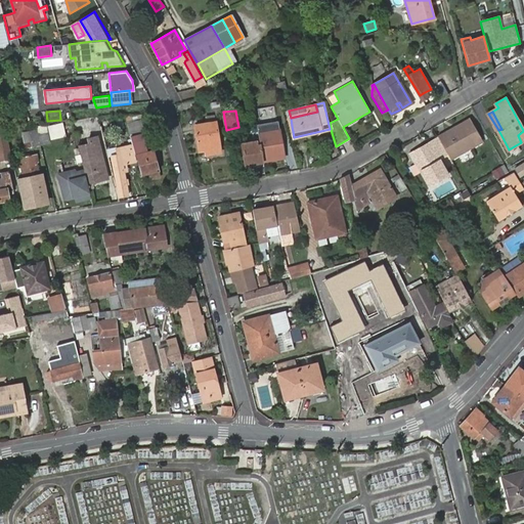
[(137,114),(125,115),(141,172),(147,170),(148,173),(158,170),(153,150),(147,153),(137,114)]
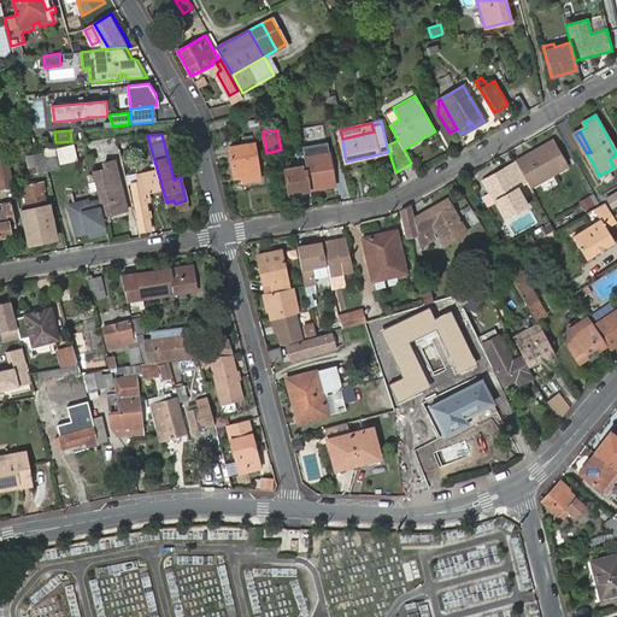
[(115,140),(106,141),(109,157),(117,156),(115,140)]
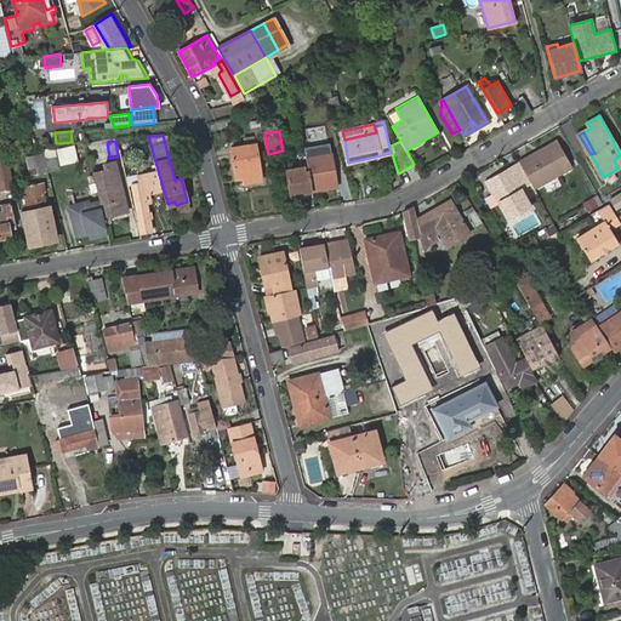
[(529,161),(522,164),(531,184),(534,188),(571,167),(556,141),(527,157),(529,161)]
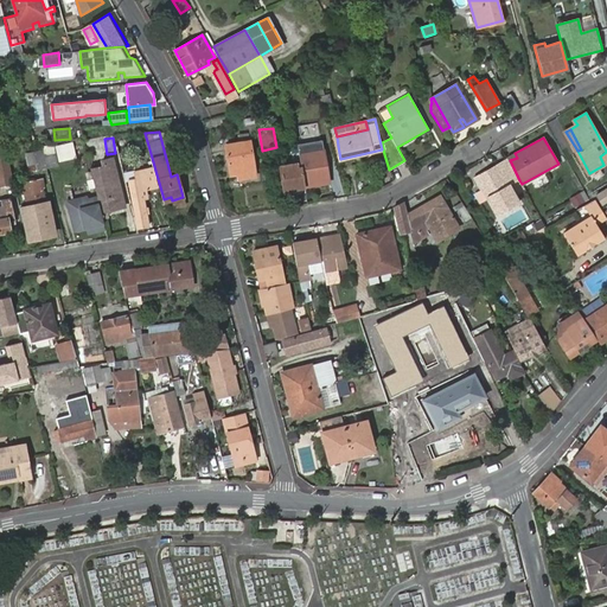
[(56,142),(57,159),(76,158),(75,141),(56,142)]
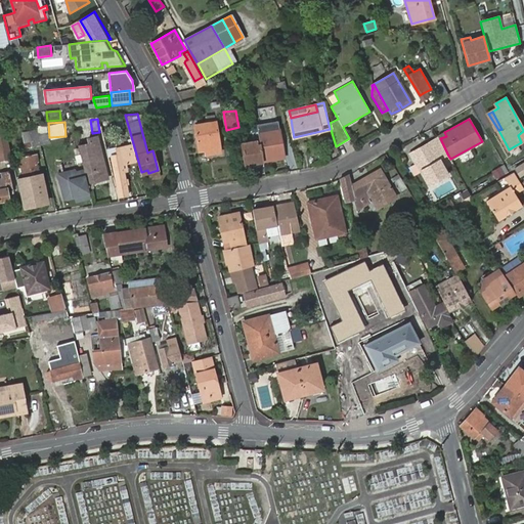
[(210,149),(211,155),(221,153),(217,122),(195,126),(199,151),(205,150),(210,149)]
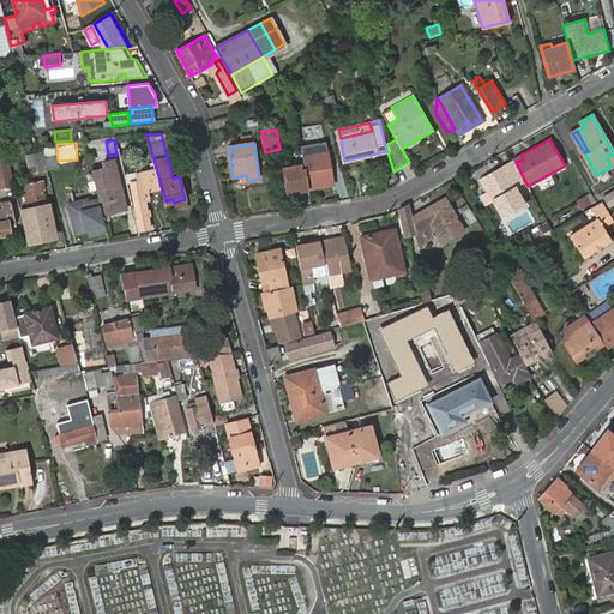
[(53,146),(43,149),(44,151),(48,170),(58,168),(53,146)]
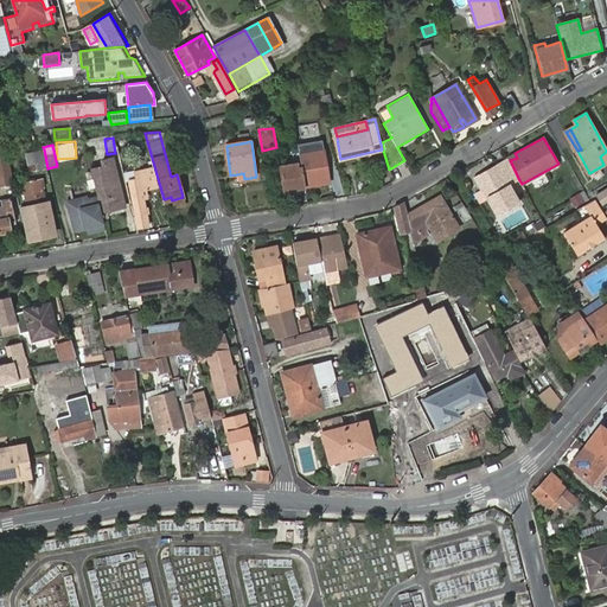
[(48,168),(44,149),(25,154),(29,172),(48,168)]
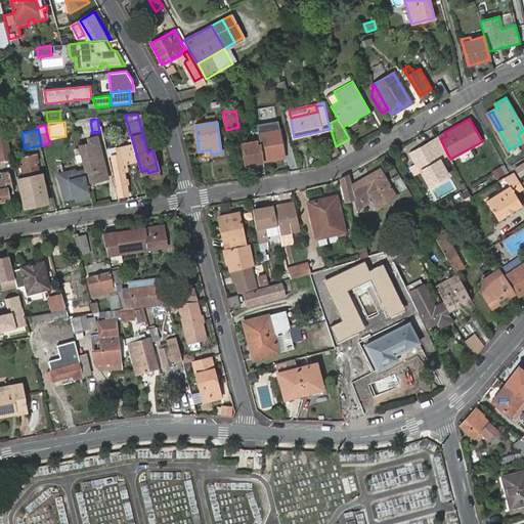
[(259,131),(261,144),(263,159),(274,157),(274,159),(284,158),(279,129),(259,131)]
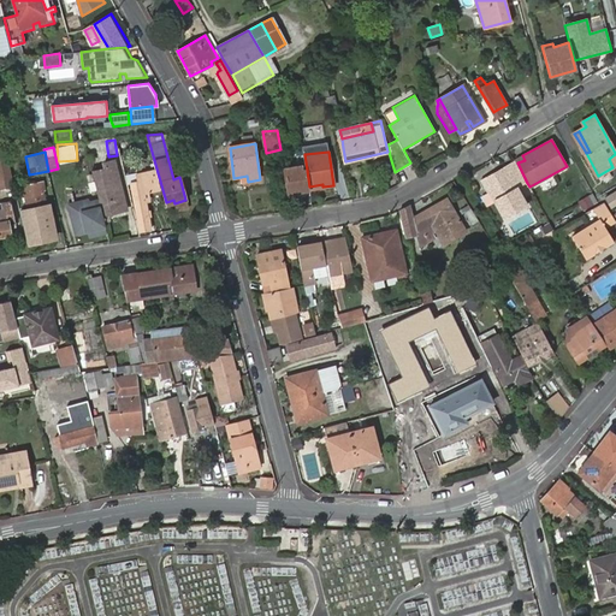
[(0,153),(0,188),(11,185),(1,153),(0,153)]
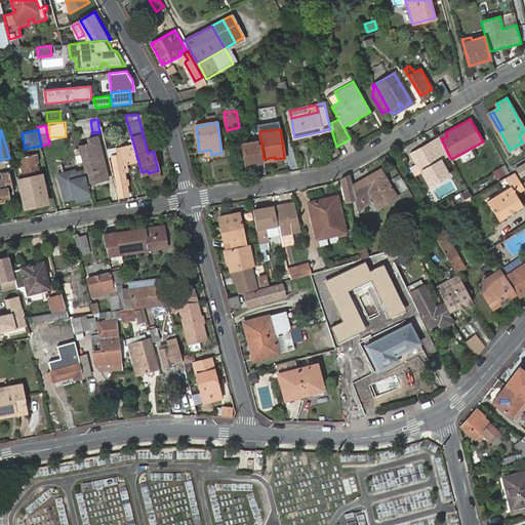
[(441,138),(439,136),(421,147),(423,149),(441,138)]
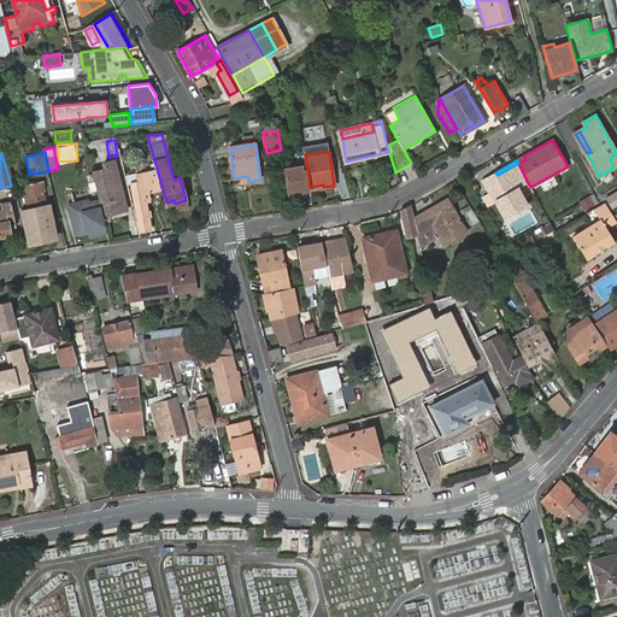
[(105,169),(92,172),(99,200),(103,215),(125,210),(116,166),(113,168),(111,162),(104,164),(105,169)]
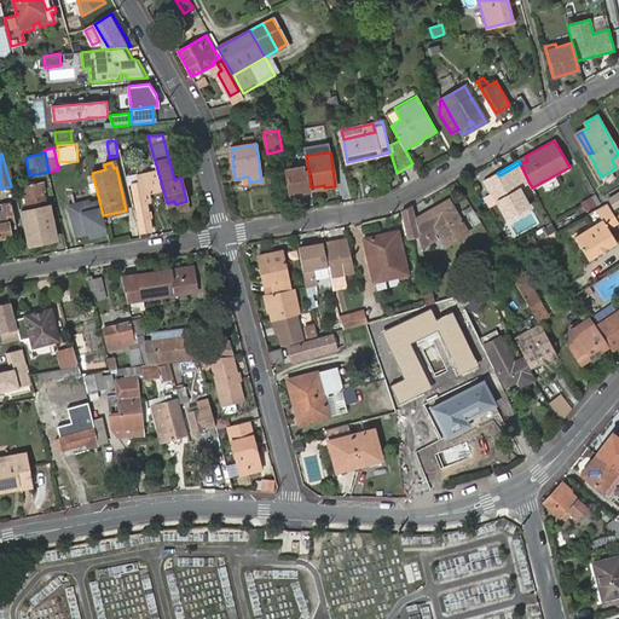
[(492,192),(504,215),(513,194),(524,210),(528,207),(519,189),(530,184),(520,163),(499,175),(497,173),(484,180),(491,192),(492,192)]
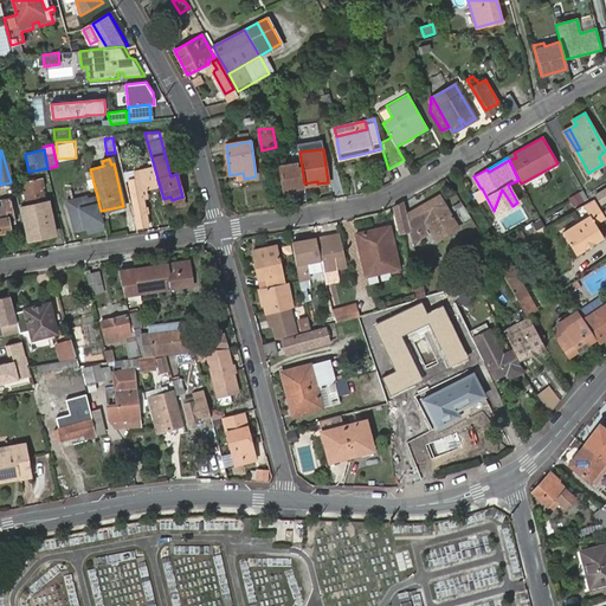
[(284,189),(305,186),(304,184),(302,167),(297,168),(296,163),(279,166),(284,189)]
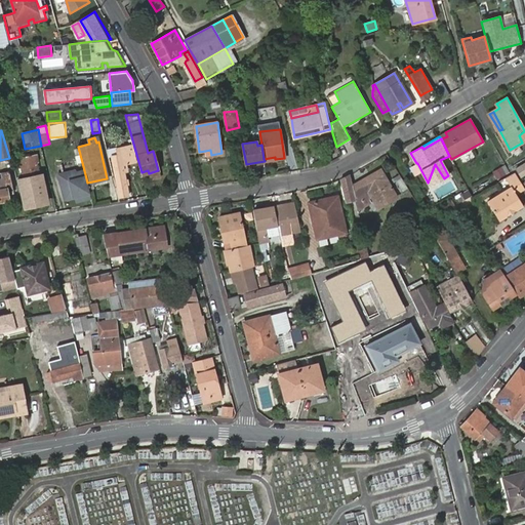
[(136,162),(132,147),(116,150),(118,156),(113,157),(112,159),(119,197),(128,196),(124,169),(126,169),(126,164),(136,162)]
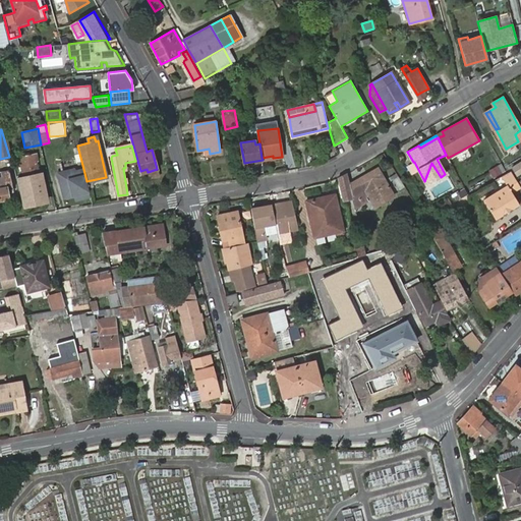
[(31,170),(37,169),(34,155),(18,157),(21,175),(32,173),(31,170)]
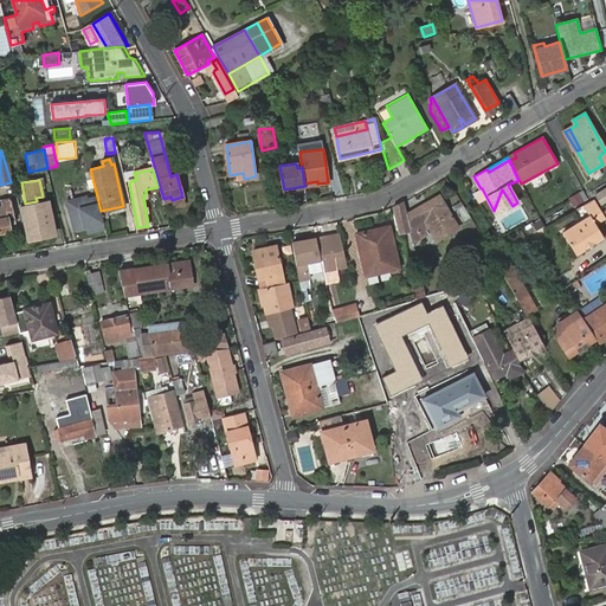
[(588,188),(598,205),(605,199),(605,188),(603,191),(599,182),(588,188)]
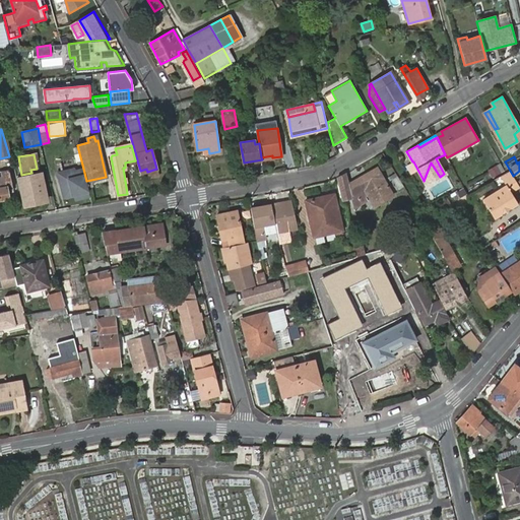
[(431,163),(424,181),(427,185),(440,177),(431,163)]
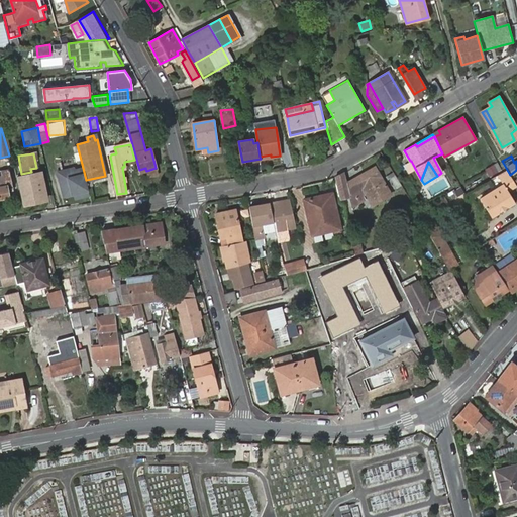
[(498,162),(486,168),(490,177),(502,171),(498,162)]
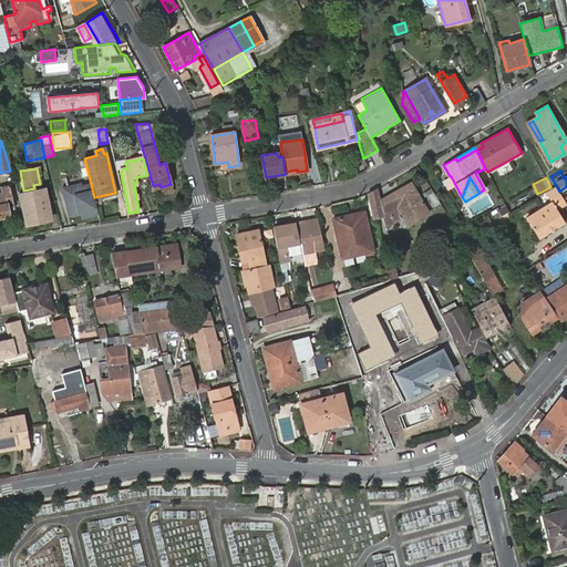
[(383,215),(382,216),(385,225),(392,222),(390,216),(401,212),(406,224),(429,214),(411,183),(380,199),(383,215)]
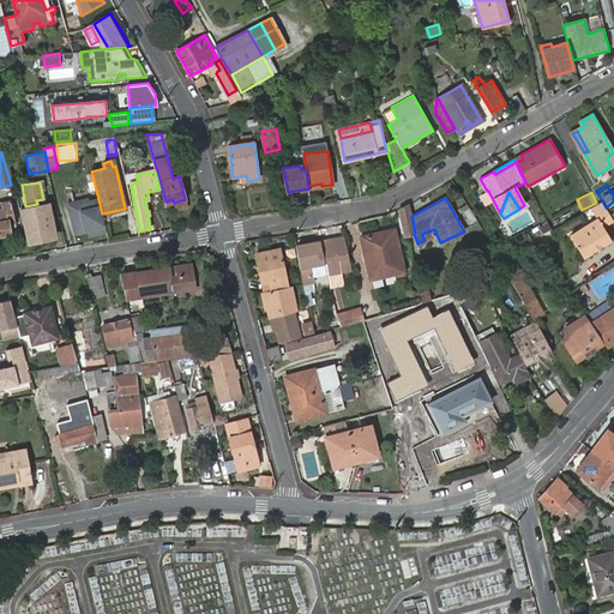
[(88,199),(68,203),(76,232),(89,229),(94,228),(95,234),(106,230),(102,214),(98,199),(88,202),(88,199)]
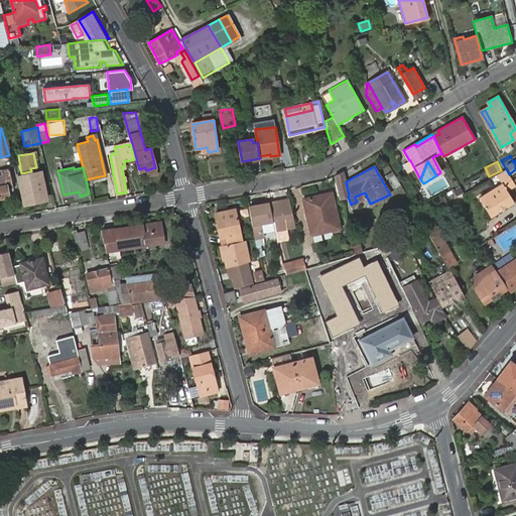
[(0,198),(8,197),(6,188),(12,188),(8,169),(0,170),(1,176),(0,175),(0,198)]
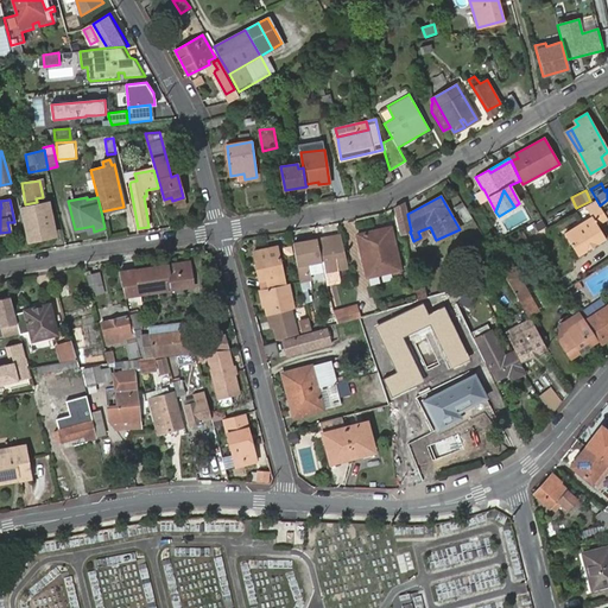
[(607,219),(595,201),(590,203),(586,207),(591,216),(565,232),(578,255),(606,239),(597,225),(607,219)]
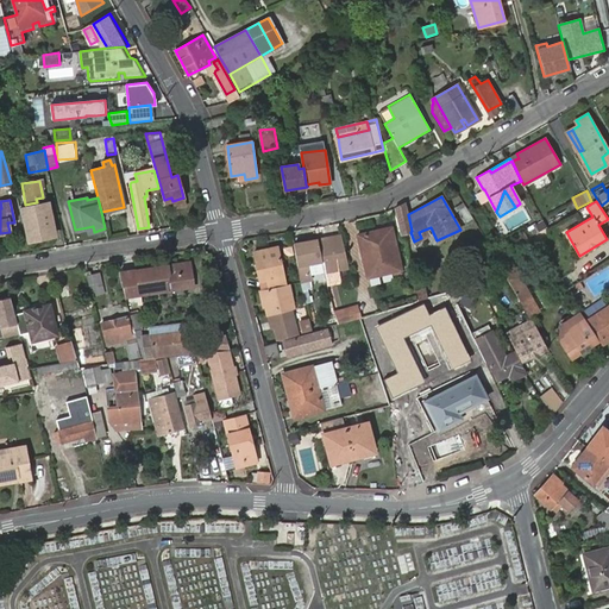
[(406,202),(395,209),(401,234),(410,232),(412,231),(408,214),(406,202)]
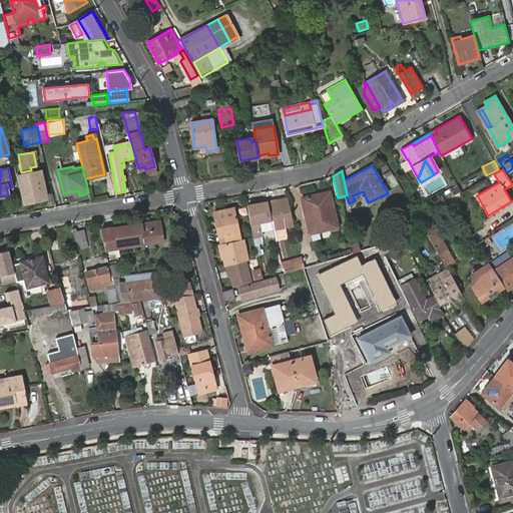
[(40,171),(16,176),(22,203),(45,198),(40,171)]
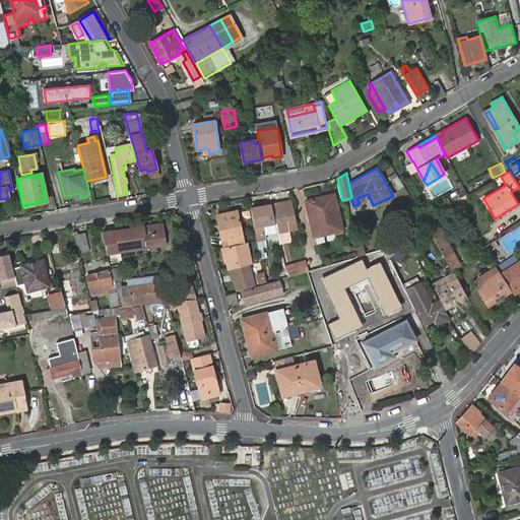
[(434,194),(451,189),(449,180),(432,185),(434,194)]
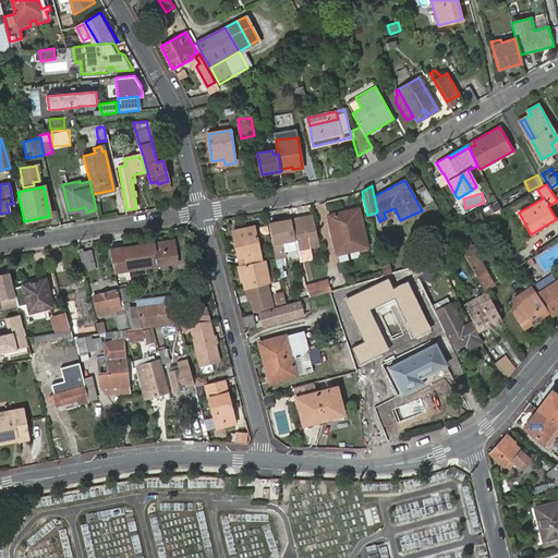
[(488,218),(496,214),(492,207),(485,211),(488,218)]
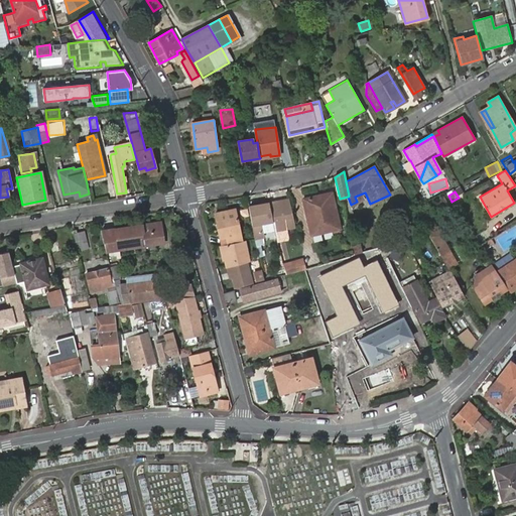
[(302,199),(310,235),(339,229),(331,192),(302,199)]
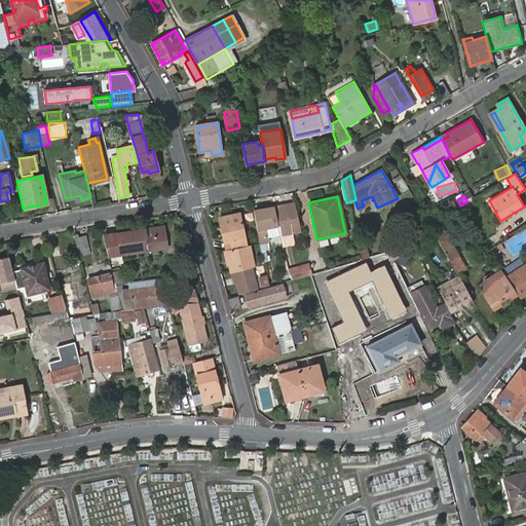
[(298,230),(295,201),(273,205),(276,224),(277,233),(298,230)]
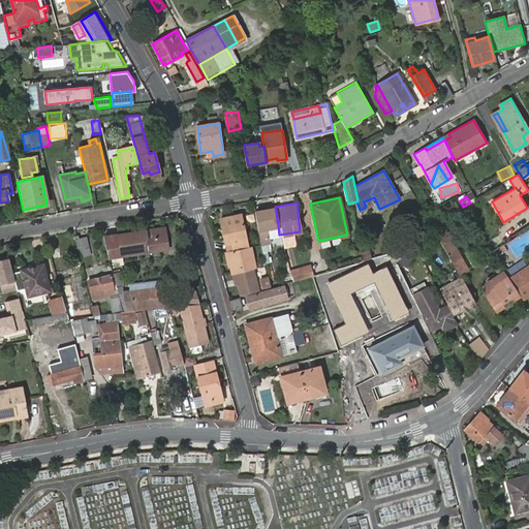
[(275,207),(254,210),(257,229),(278,225),(275,207)]
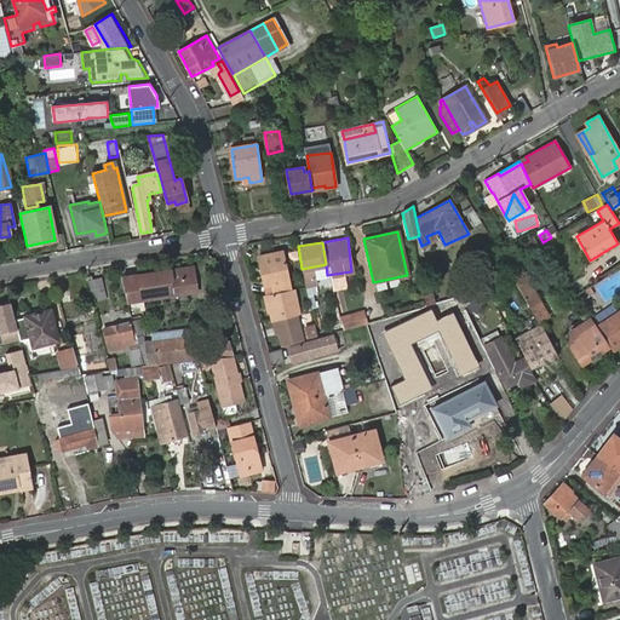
[(268,294),(293,287),(282,251),(265,254),(269,274),(263,275),(268,294)]
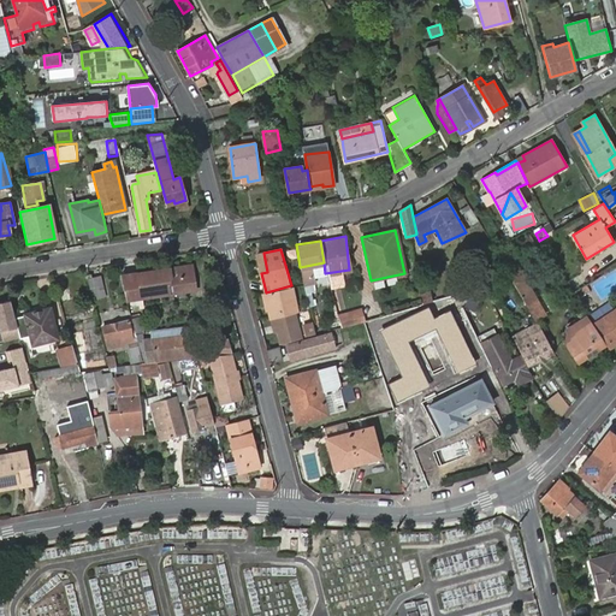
[(509,250),(497,258),(501,262),(509,276),(514,272),(517,277),(522,274),(509,250)]
